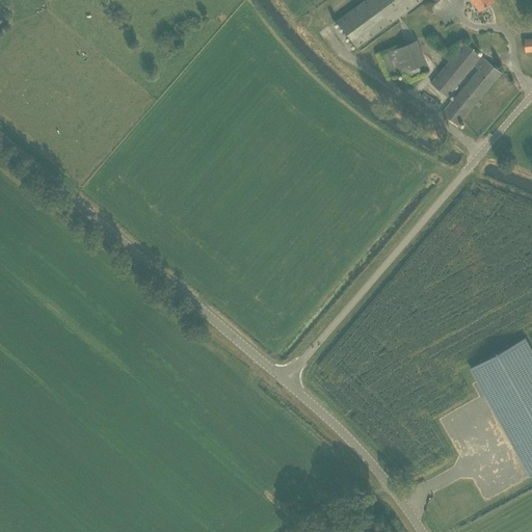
[(364,0),(337,20),(357,47),(421,0),(364,0)]
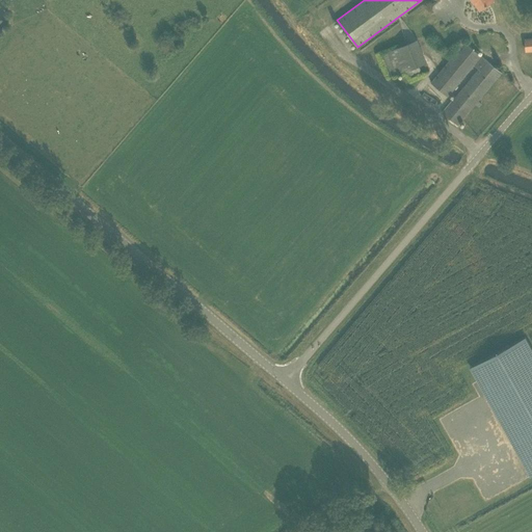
[(472,0),(479,9),(491,0),(472,0)]
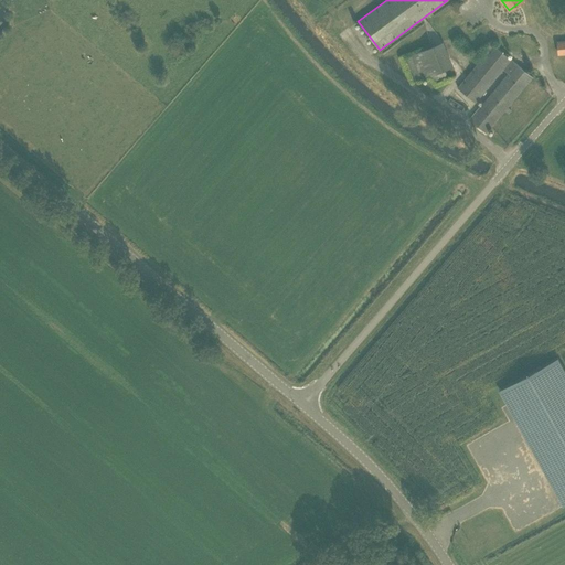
[(493,45),(458,87),(476,102),(503,68),(504,70),(508,73),(469,118),(486,132),(532,77),(493,45)]
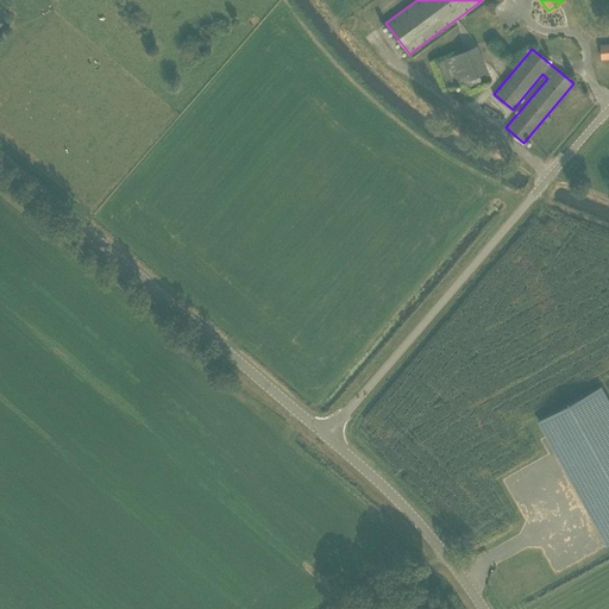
[(466,50),(437,62),(449,88),(465,81),(477,76),(466,50)]
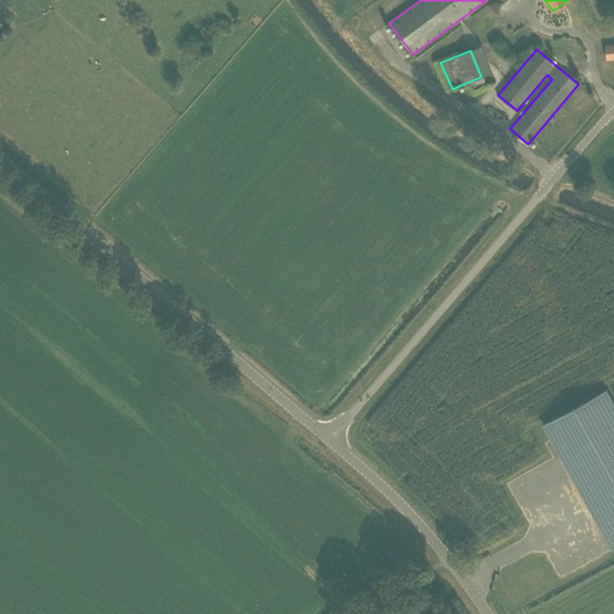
[(613,404),(606,389),(542,423),(612,549),(613,547),(613,404)]
